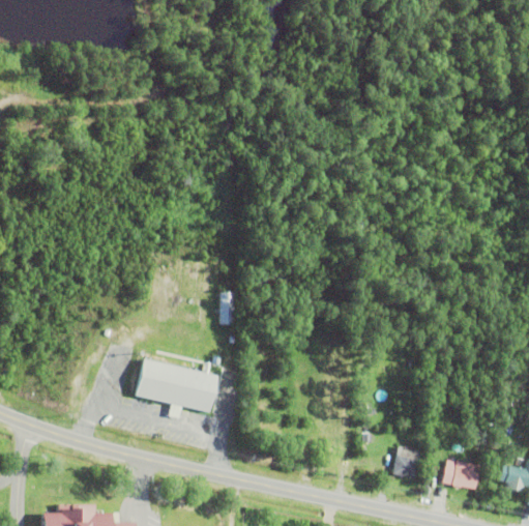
[(219,291),(233,291),(233,323),(221,323),(219,291)]
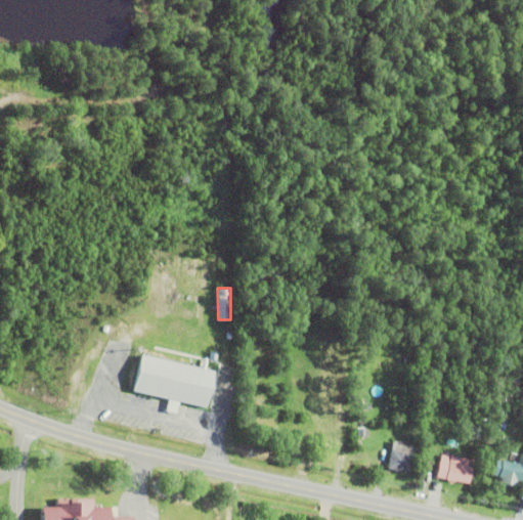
[(179,401),(176,413),(166,409),(168,399),(133,391),(141,355),(214,373),(207,408),(179,401)]
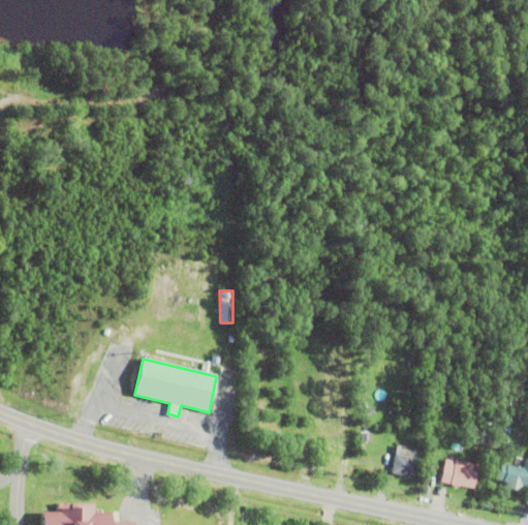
[(392,472),(397,443),(417,448),(411,476),(392,472)]
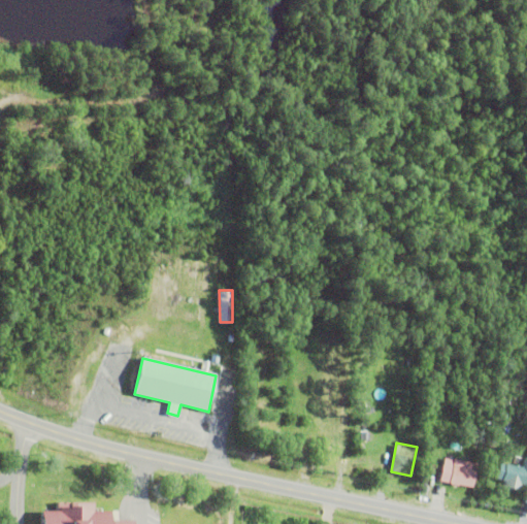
[(459,484),(459,485),(450,483),(450,482),(439,480),(445,456),(478,462),(472,486),(459,484)]
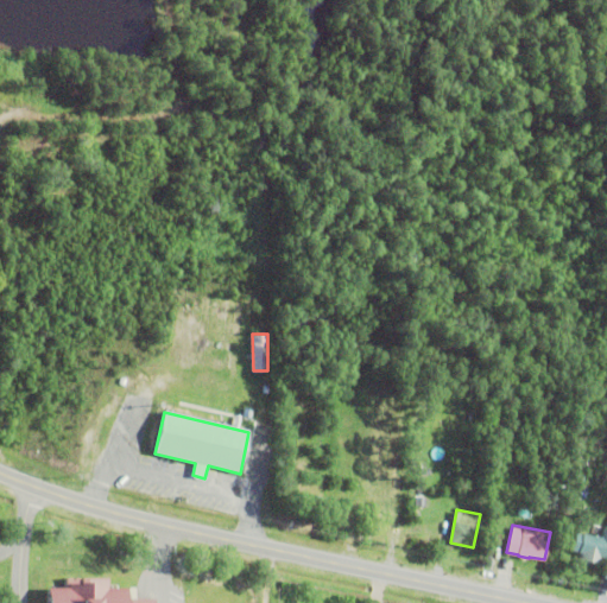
[(606,558),(577,552),(579,551),(573,550),(576,532),(601,537),(604,526),(606,526),(606,558)]
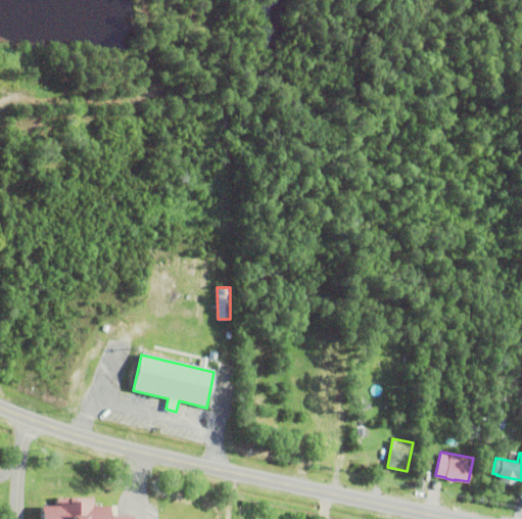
[(46,518),(46,501),(58,502),(59,491),(98,492),(98,502),(113,502),(114,511),(113,518),(46,518)]
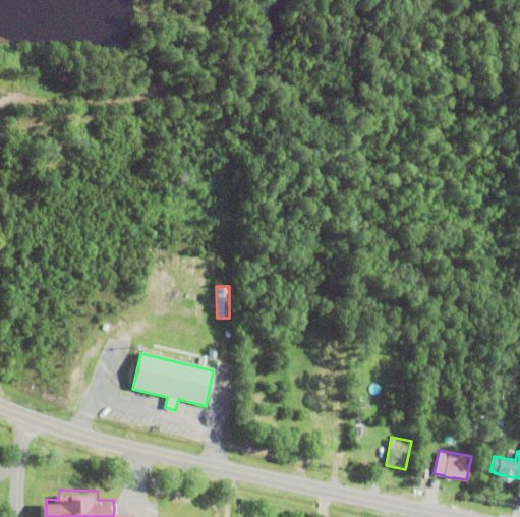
All buildings are outlined.
